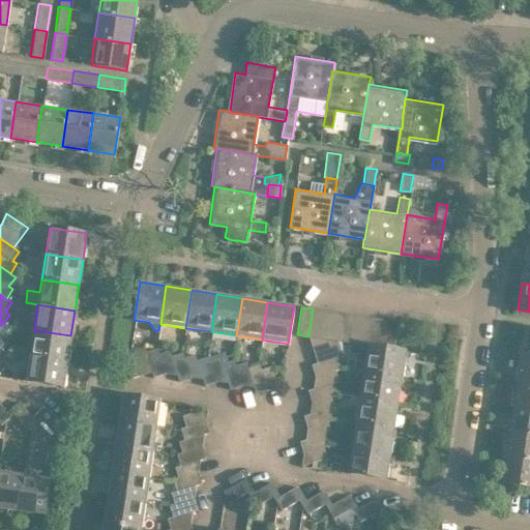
[(313,308),(308,336),(321,337),(325,311),(313,308)]
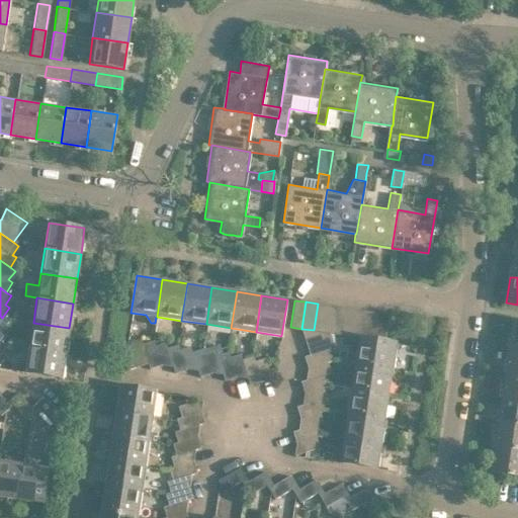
[(314,330),(326,332),(330,306),(318,304),(314,330)]
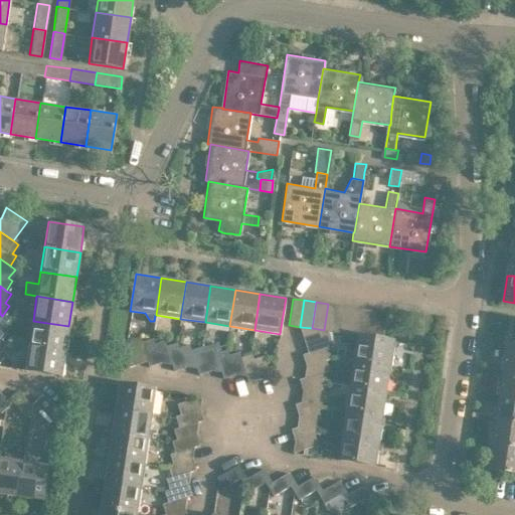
[(324,330),(329,331),(335,332),(339,306),(328,304),(324,330)]
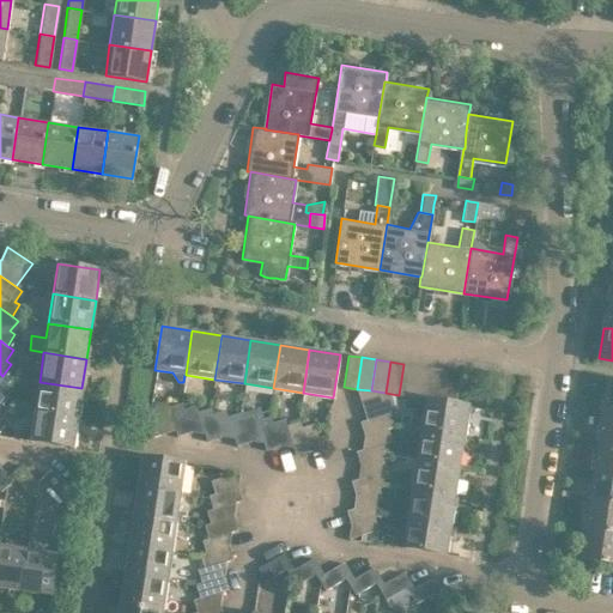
[(428,400),(441,401),(445,370),(432,368),(428,400)]
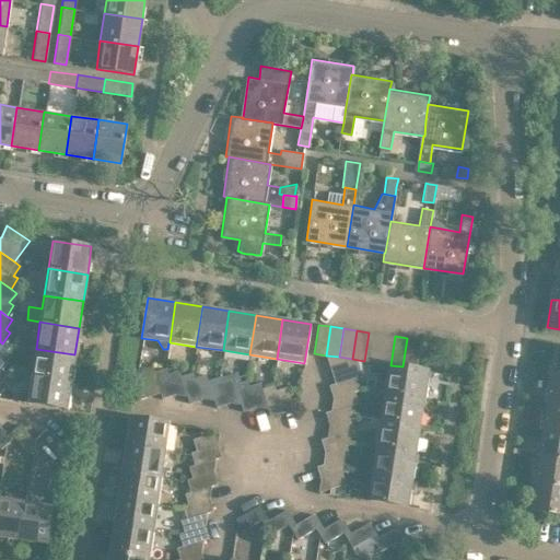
[(403,366),(415,369),(419,340),(407,338),(403,366)]
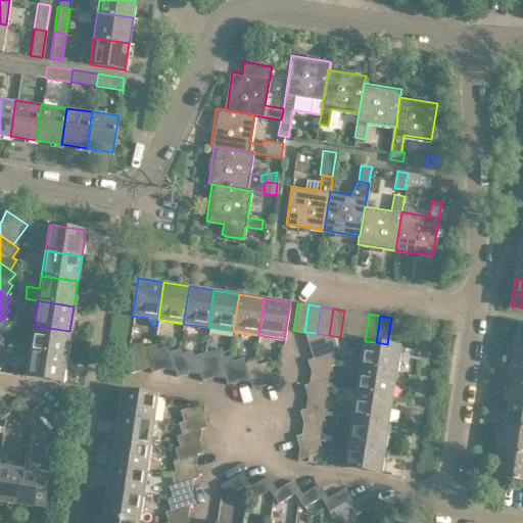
[(514,348),(522,349),(522,323),(518,323),(514,348)]
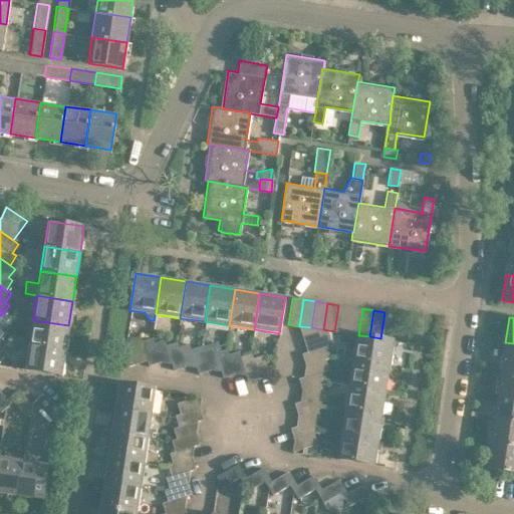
[(33,320),(29,344),(65,350),(68,325),(33,320)]
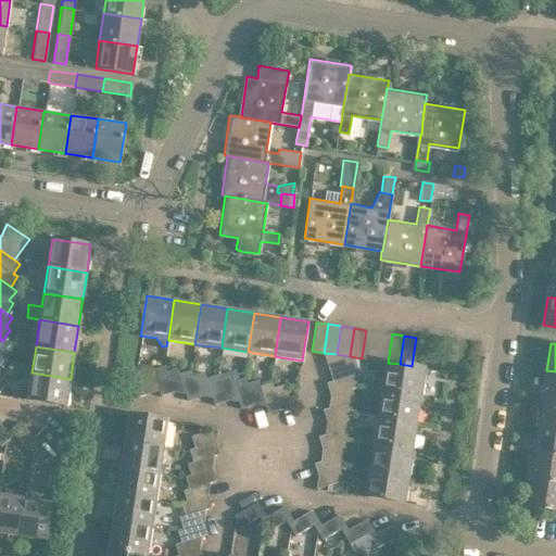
[(332,381),(352,375),(359,373),(355,357),(350,356),(337,354),(324,353),(332,381)]
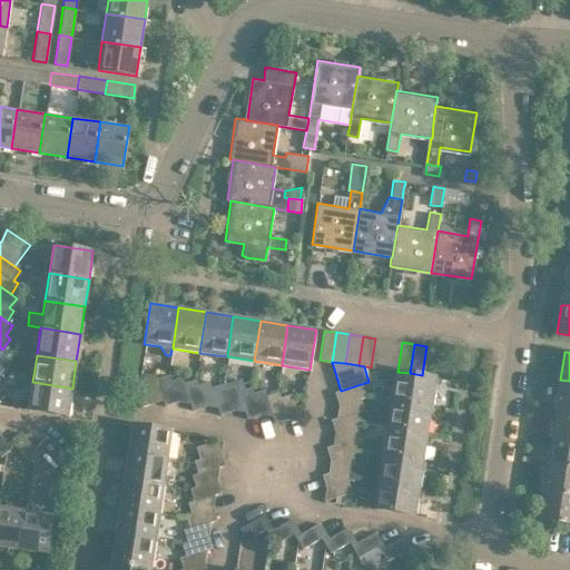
[(139,376),(130,379),(138,405),(150,402),(161,399),(156,377),(154,372),(139,376)]
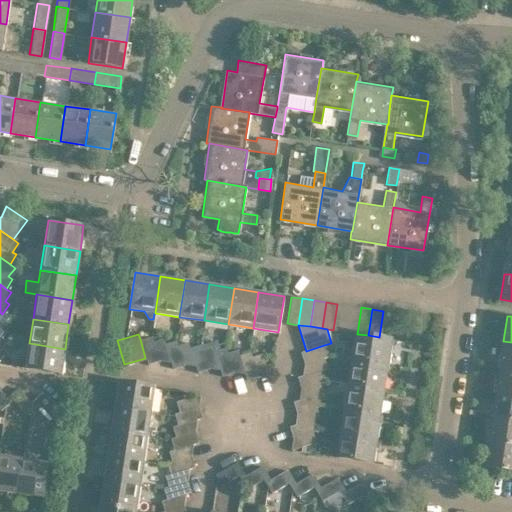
[(352,358),(388,364),(392,339),(379,337),(368,335),(357,334),(356,334),(352,358)]
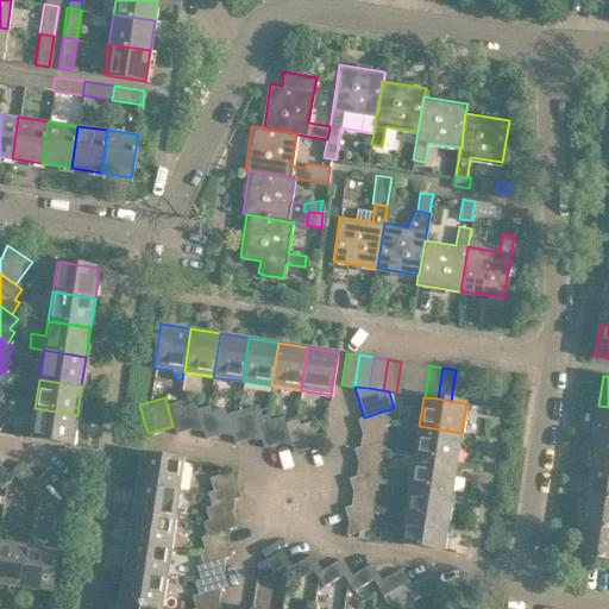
[(202,431),(195,408),(194,402),(182,406),(180,400),(167,403),(173,426),(175,432),(188,428),(202,431)]
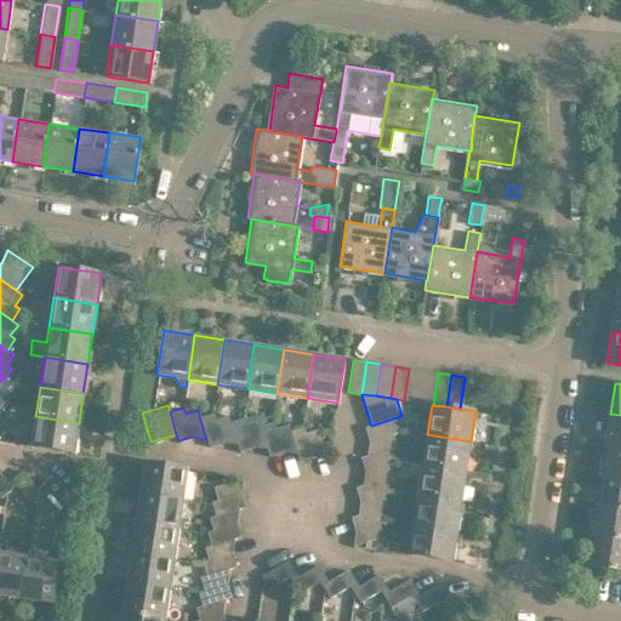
[(229,420),(228,415),(215,419),(214,412),(199,416),(206,439),(208,445),(221,442),(235,444),(229,420)]
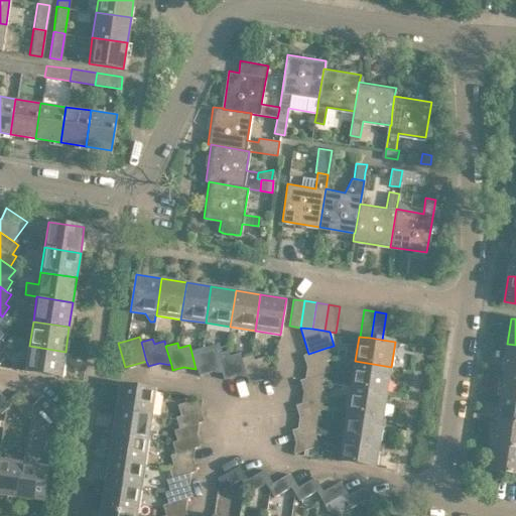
[(503,369),(515,371),(515,345),(507,344),(503,369)]
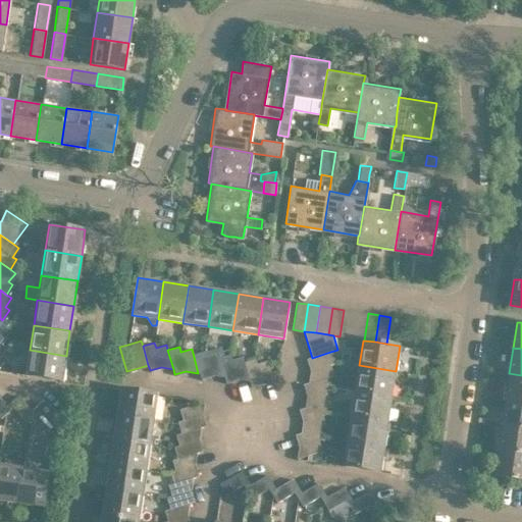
[(30,350),(25,375),(62,381),(66,356),(30,350)]
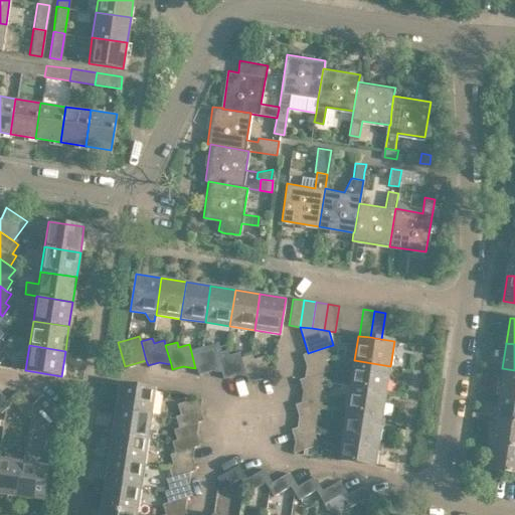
[(202,345),(190,348),(195,368),(197,373),(208,370),(220,372),(215,353),(214,348),(203,350),(202,345)]
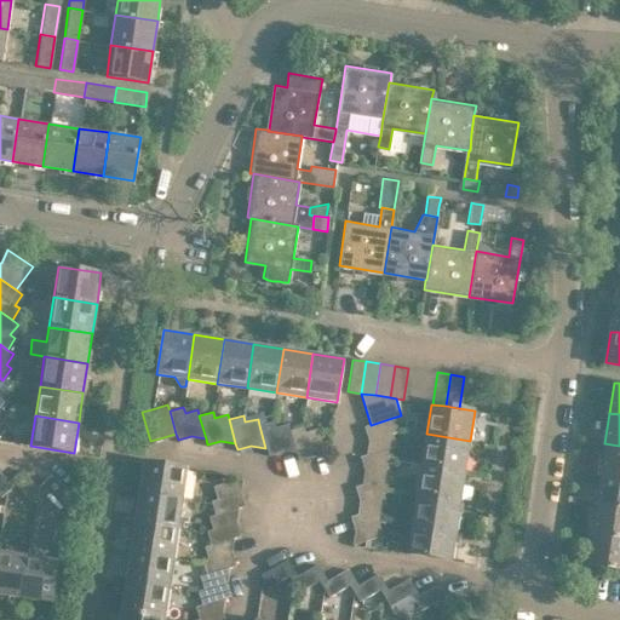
[(363,426),(368,440),(366,454),(389,447),(395,445),(391,432),(397,431),(392,418),(371,425),(363,426)]
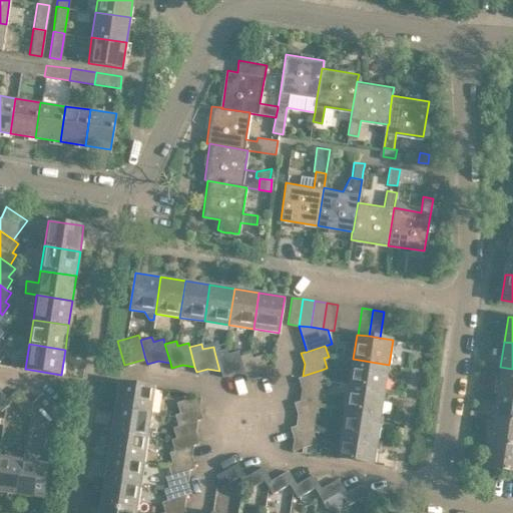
[(214,352),(219,371),(220,376),(232,373),(244,375),(238,356),(237,351),(227,354),(225,349),(214,352)]
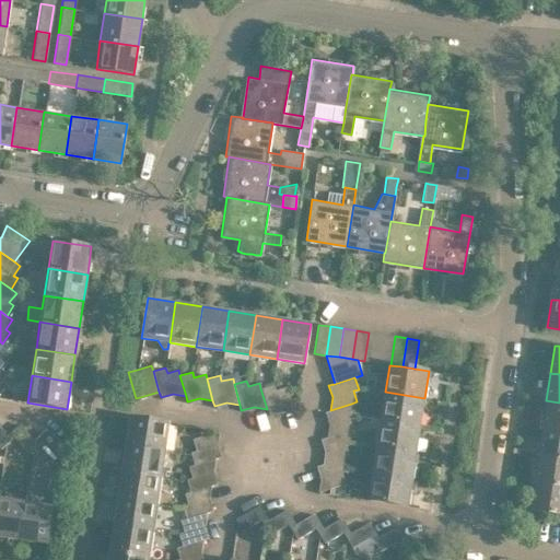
[(281,411),(294,413),(288,386),(275,389),(273,384),(260,388),(267,409),(268,413),(281,411)]
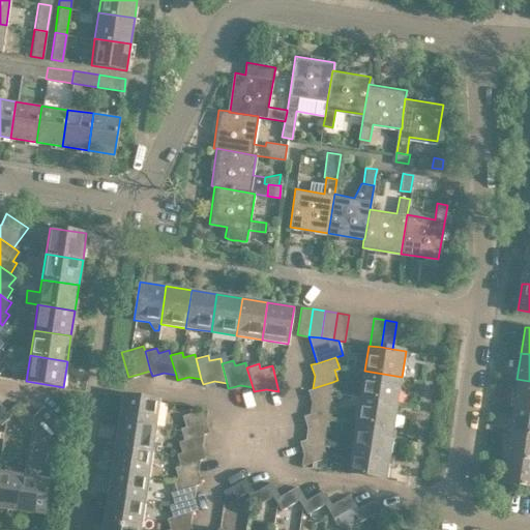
[(361,396),(398,402),(402,377),(364,371),(361,396)]
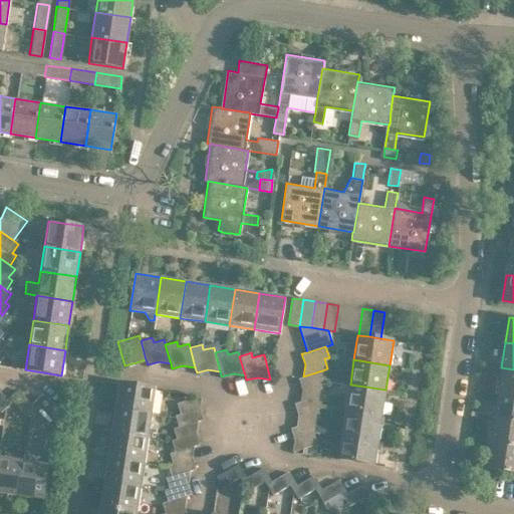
[(498,393),(513,395),(513,369),(501,367),(498,393)]
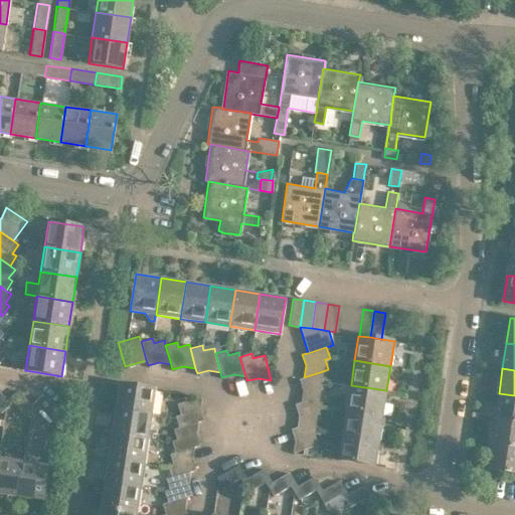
[(300,402),(318,396),(324,395),(321,384),(326,383),(323,371),(304,377),(299,378),(302,390),(300,402)]
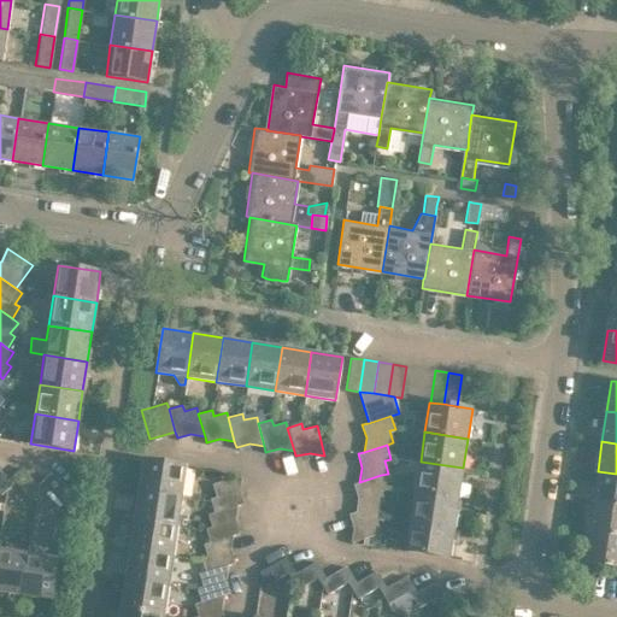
[(139,489),(181,495),(186,465),(144,459),(139,489)]
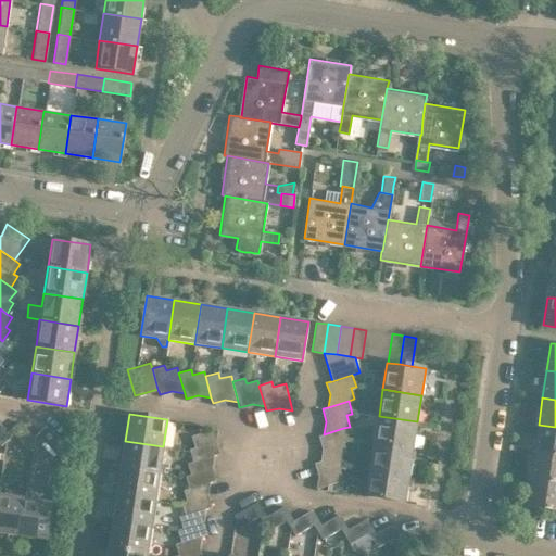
[(375,442),(413,449),(417,421),(379,416),(375,442)]
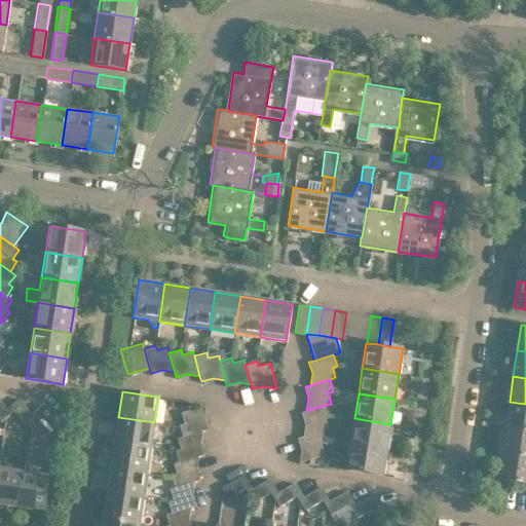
[(16,397),(7,406),(26,424),(35,416),(16,397)]
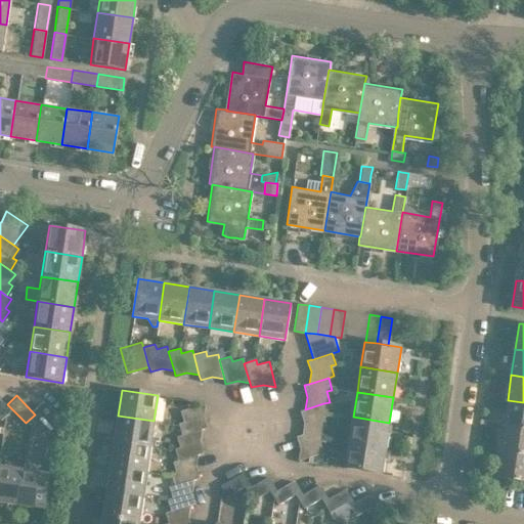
[(43,400),(34,409),(51,427),(60,419),(43,400)]
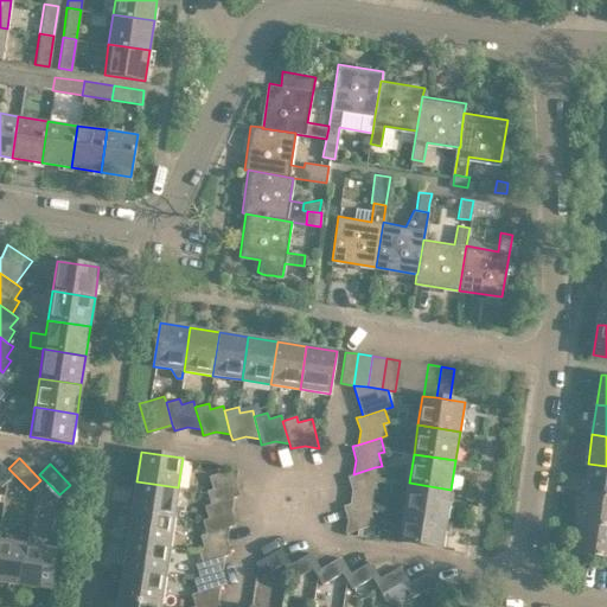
[(583,493),(606,497),(606,466),(588,464),(583,493)]
